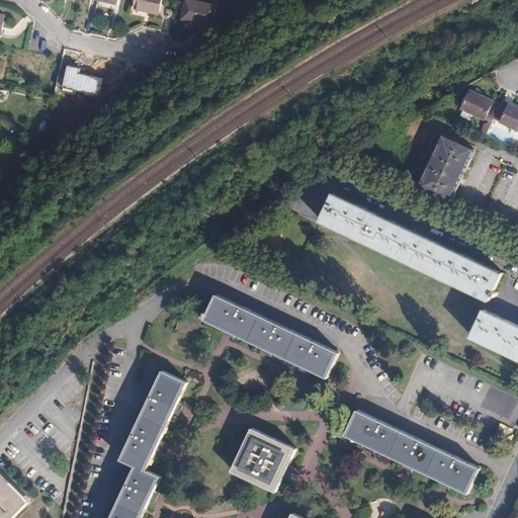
[(161,0),(136,0),(135,6),(159,11),(161,0)]
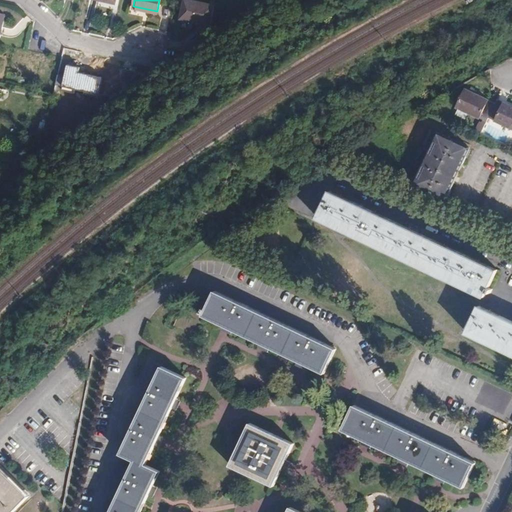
[(210,24),(215,3),(201,0),(184,0),(181,17),(210,24)]
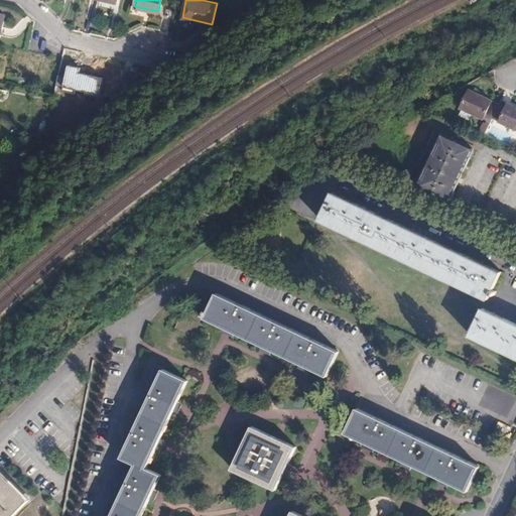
[(93,101),(98,79),(86,76),(85,78),(78,77),(79,74),(69,72),(63,94),(93,101)]
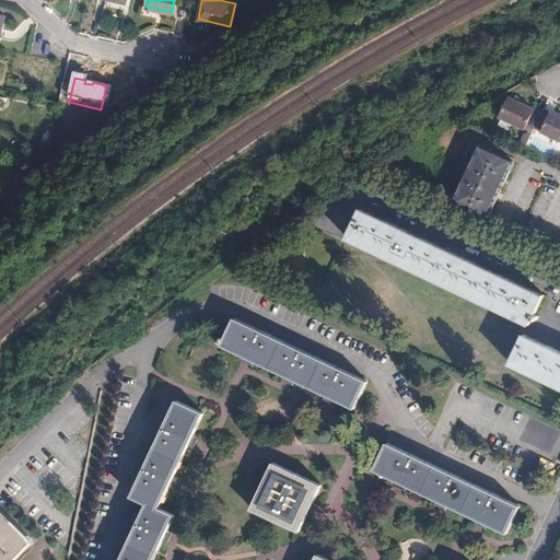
[(146,95),(149,81),(137,78),(132,92),(146,95)]
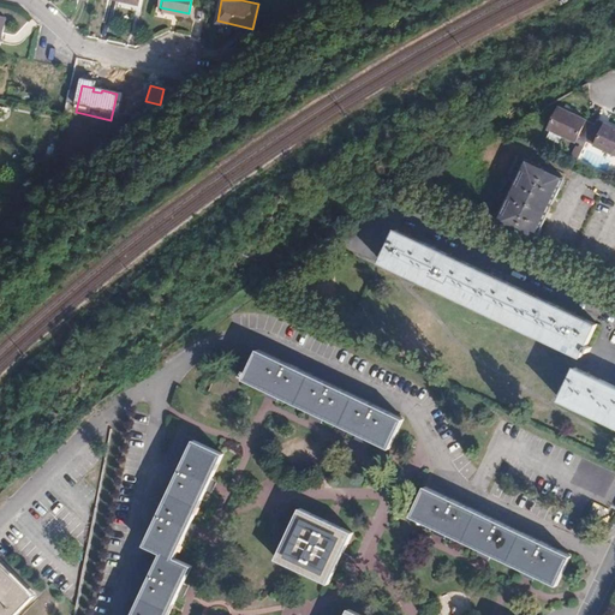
[(560,111),(553,129),(587,145),(590,141),(598,124),(565,108),(560,111)]
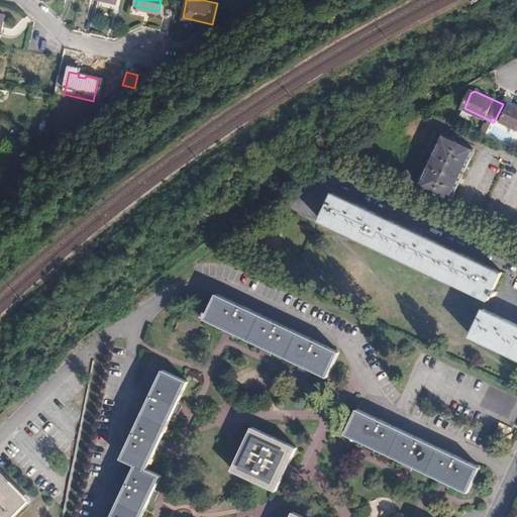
[(503,104),(496,118),(516,128),(516,106),(513,104),(505,100),(503,104)]
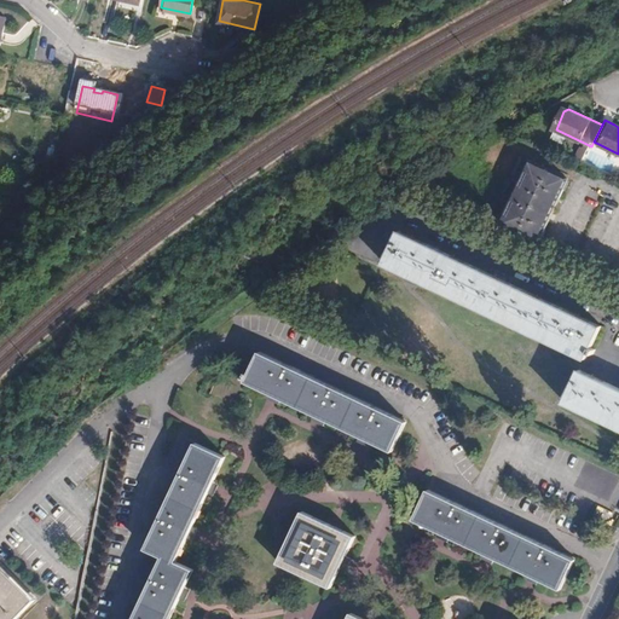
[(580,146),(576,156),(583,160),(588,150),(580,146)]
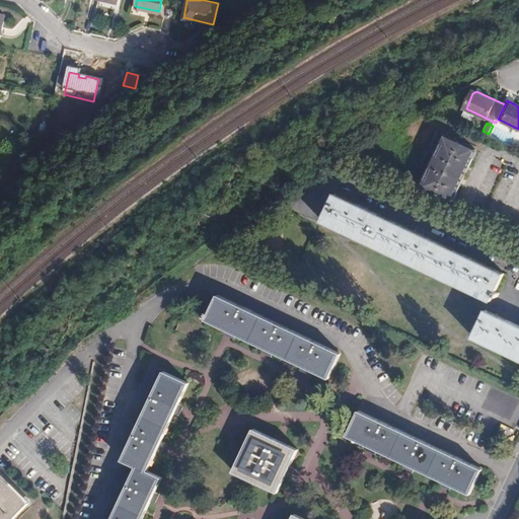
[(478,147),(448,132),(445,140),(447,142),(441,154),(439,153),(434,163),(436,165),(430,177),(428,176),(424,183),(454,198),(478,147)]
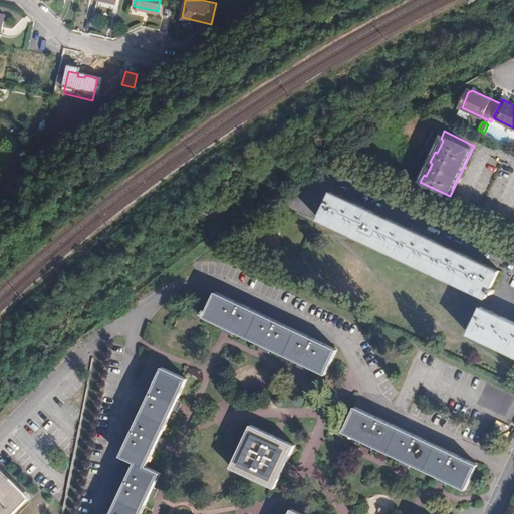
[(333,192),(319,219),(486,298),(499,271),(333,192)]
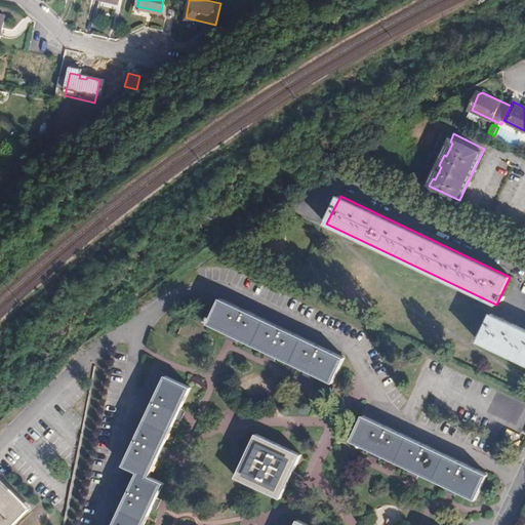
[(341,356),(217,297),(205,323),(229,333),(239,339),(266,352),(276,356),(306,370),(314,374),(329,381),(341,356)]
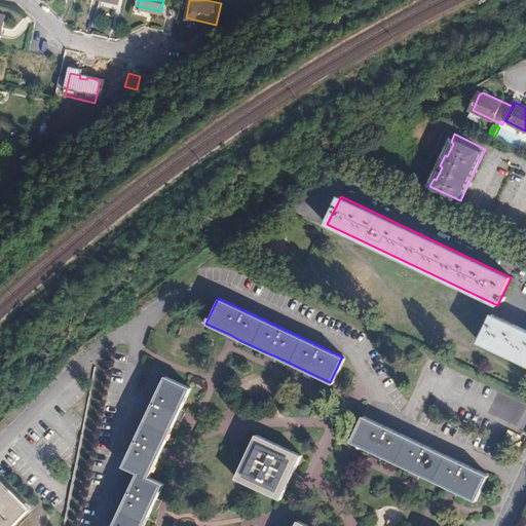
[(525,363),(525,329),(493,313),(480,341),(525,363)]
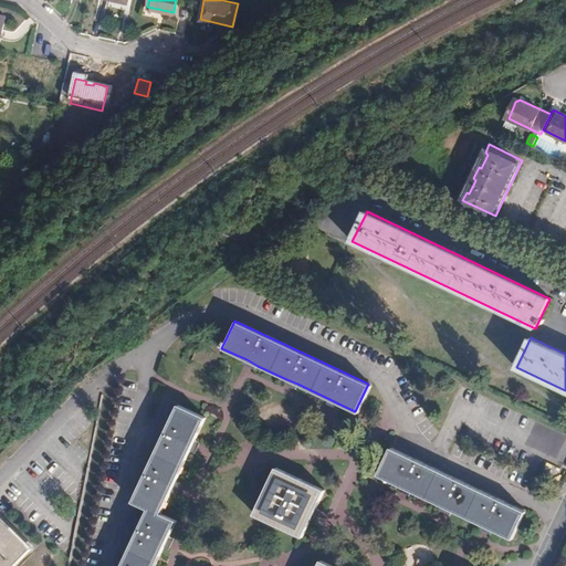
[(191,438),(201,416),(175,404),(128,500),(144,507),(116,565),(149,565),(161,543),(166,534),(171,521),(156,513),(166,491),(171,480),(187,448),(191,438)]
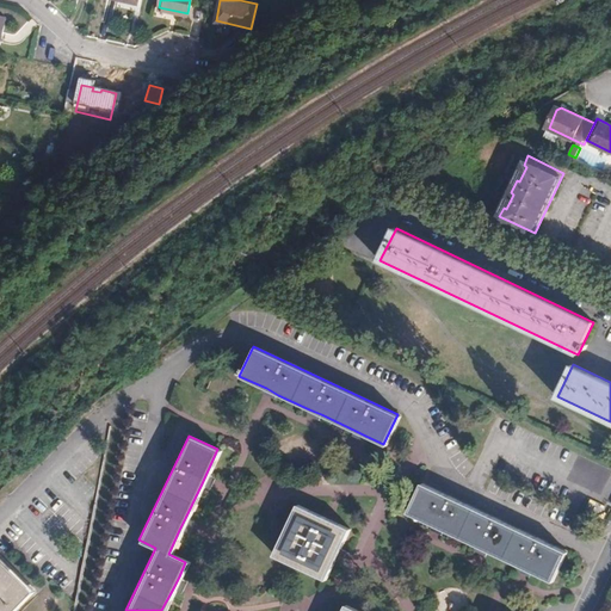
[(518,563),(551,579),(566,550),(426,486),(419,482),(406,511),(433,523),(444,529),(477,544),(491,550),(518,563)]
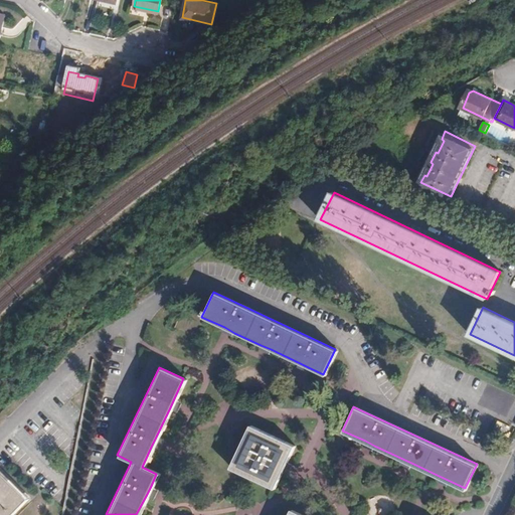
[(284,461),(292,445),(283,440),(267,433),(247,423),(238,444),(227,466),(272,486),(279,471),(284,461)]
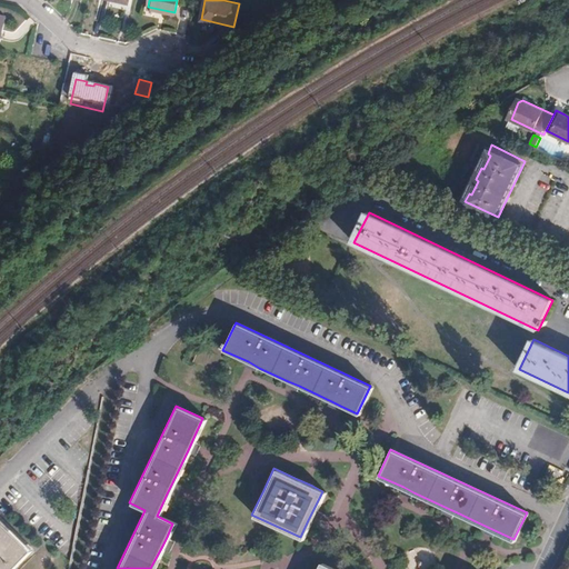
[(19,568),(33,555),(0,521),(0,568),(19,568)]
